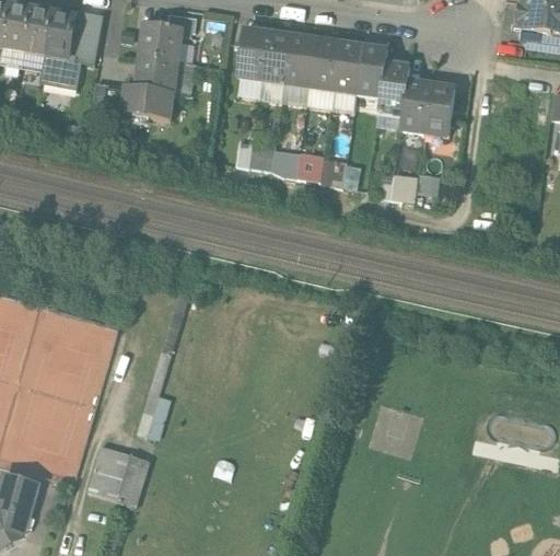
[(10,4),(0,1),(0,46),(2,47),(10,4)]
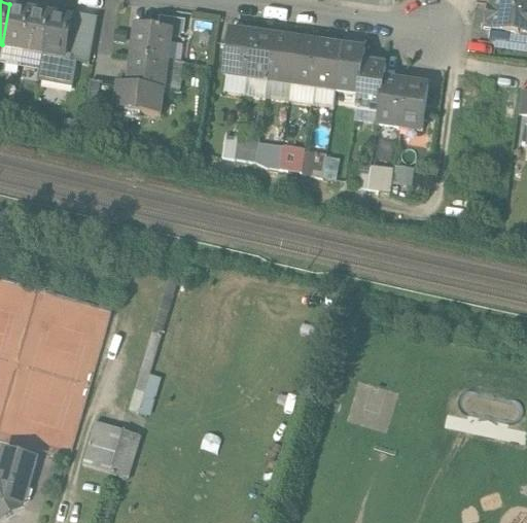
[(526,5),(493,1),(492,8),(490,7),(490,9),(486,8),(483,26),(490,27),(494,28),(506,30),(505,32),(519,34),(520,32),(526,32),(526,5)]
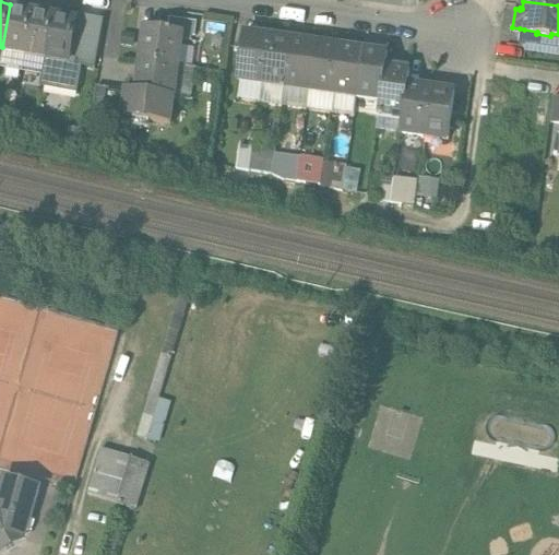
[(32,8),(10,4),(2,47),(24,50),(32,8)]
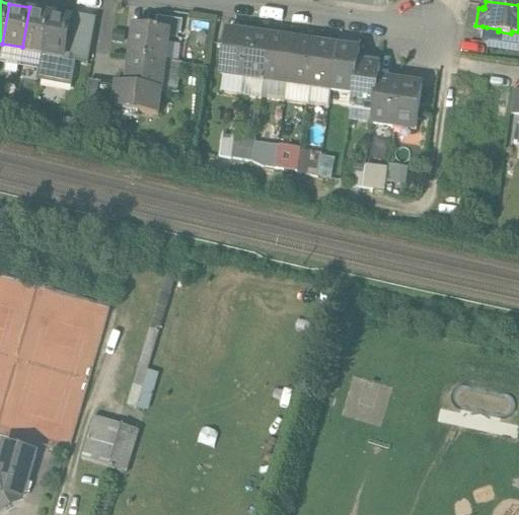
[(49,11),(29,7),(22,47),(42,51),(49,11)]
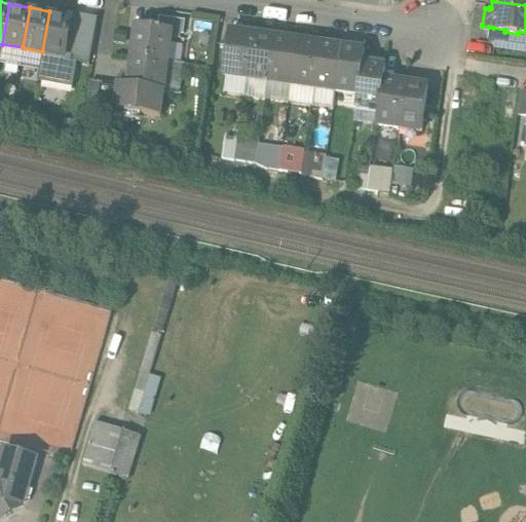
[(71,14),(49,11),(42,51),(47,52),(42,79),(72,84),(78,52),(90,54),(92,42),(81,40),(82,35),(68,32),(71,14)]
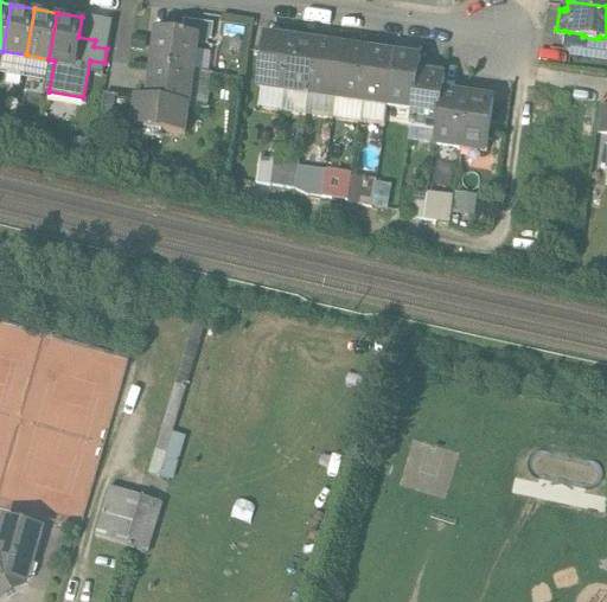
[(113,18),(83,13),(82,17),(78,37),(95,40),(94,46),(107,49),(113,18)]
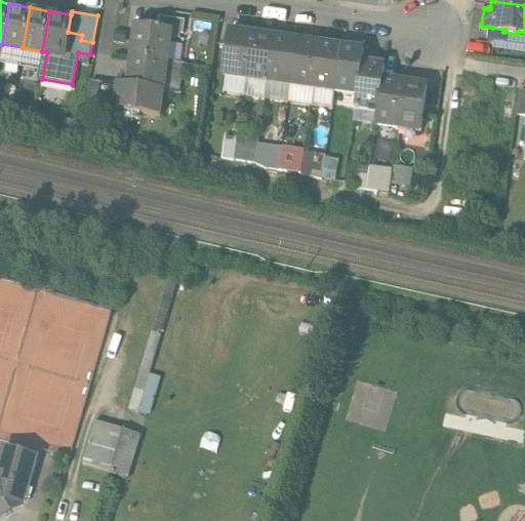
[(185,17),(159,14),(158,27),(172,28),(171,30),(183,31),(185,17)]
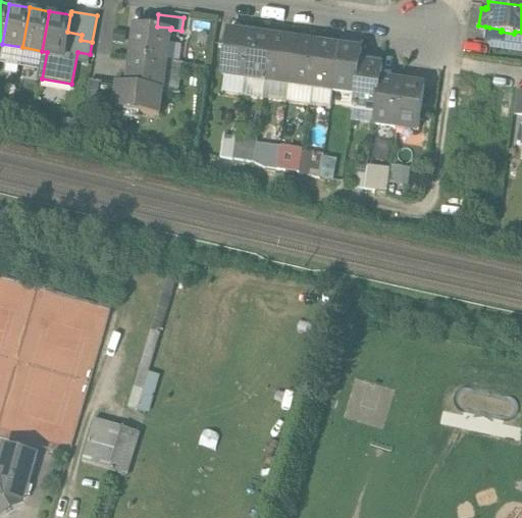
[(157,27),(135,23),(131,53),(166,58),(170,30),(171,28),(157,27)]
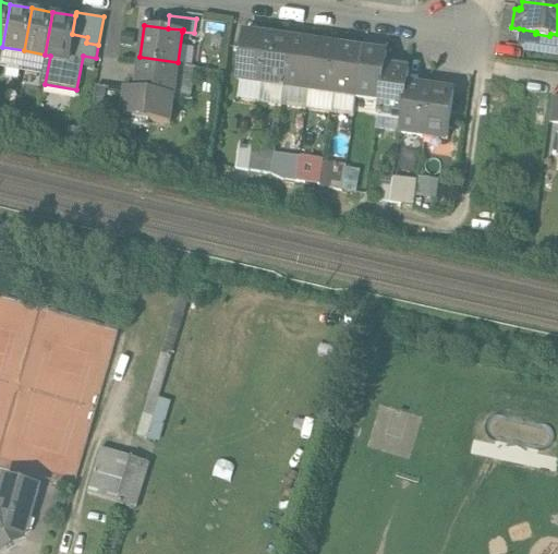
[(267,33),(243,29),(237,76),(261,81),(267,33)]
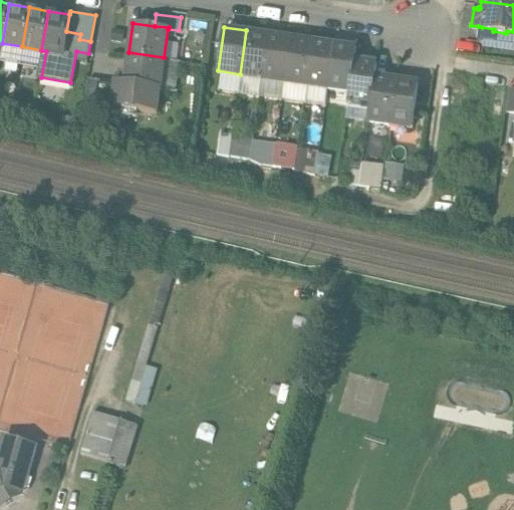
[(506,33),(493,31),(494,29),(482,27),(480,39),(513,43),(513,31),(507,31),(506,33)]
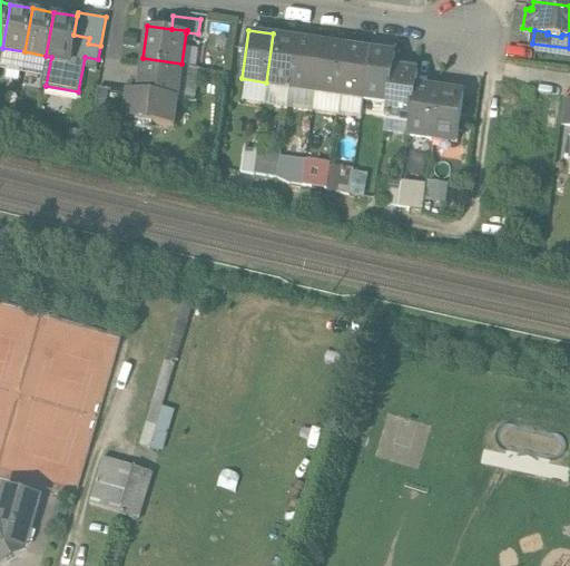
[(297,37),(273,33),(266,83),(291,86),(297,37)]
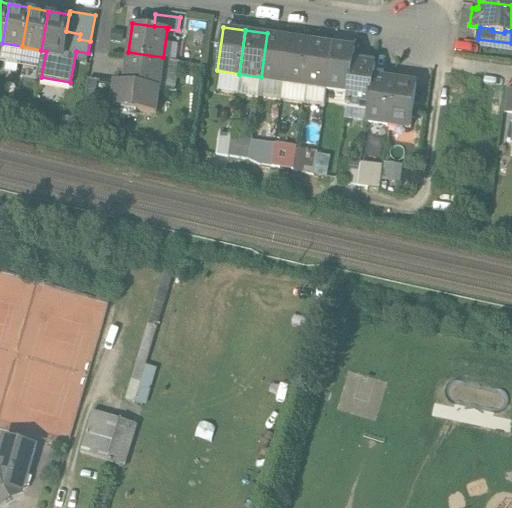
[(289,36),(267,33),(261,77),(283,80),(289,36)]
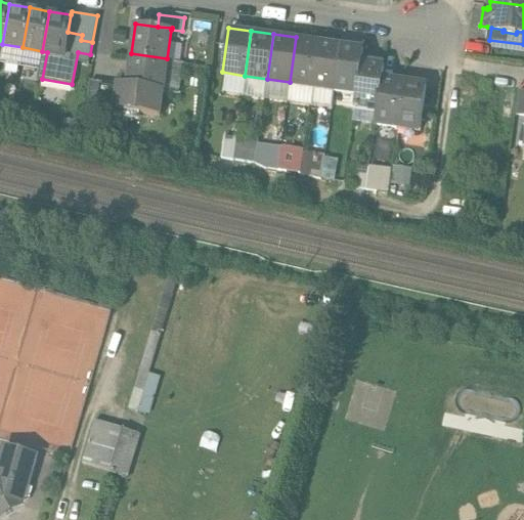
[(318,40),(296,37),(290,82),(311,85),(318,40)]
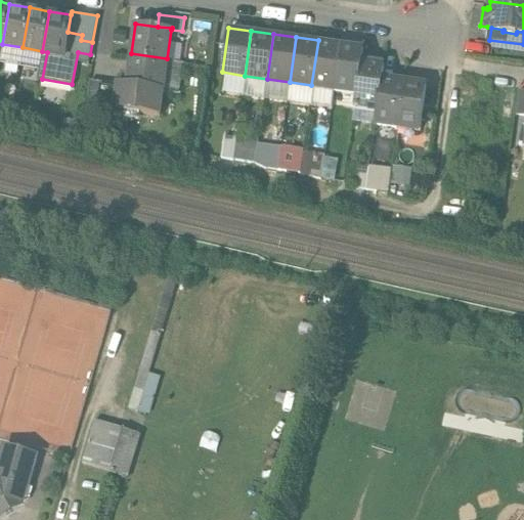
[(341,44),(318,40),(311,85),(334,88),(341,44)]
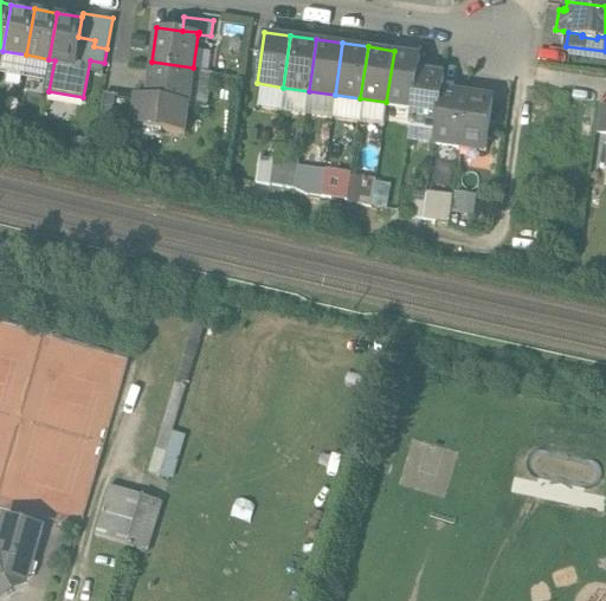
[(419,55),(394,51),(386,102),(412,105),(418,69),(419,55)]
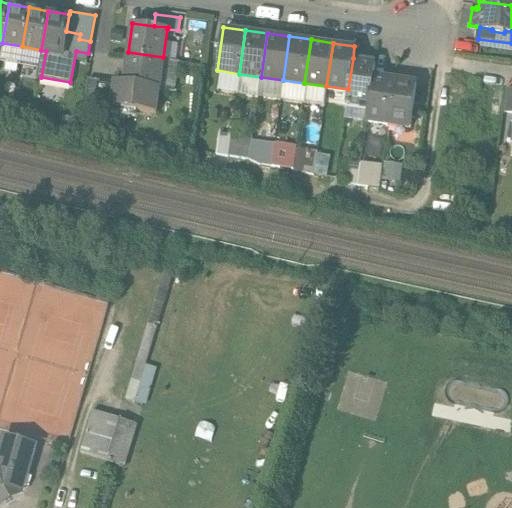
[(163,57),(128,52),(124,80),(114,79),(111,104),(156,110),(163,57)]
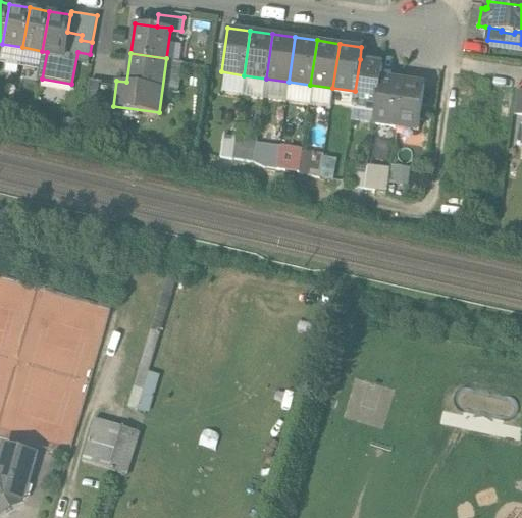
[(381,62),(360,59),(355,91),(353,103),(375,106),(379,76),(381,62)]
